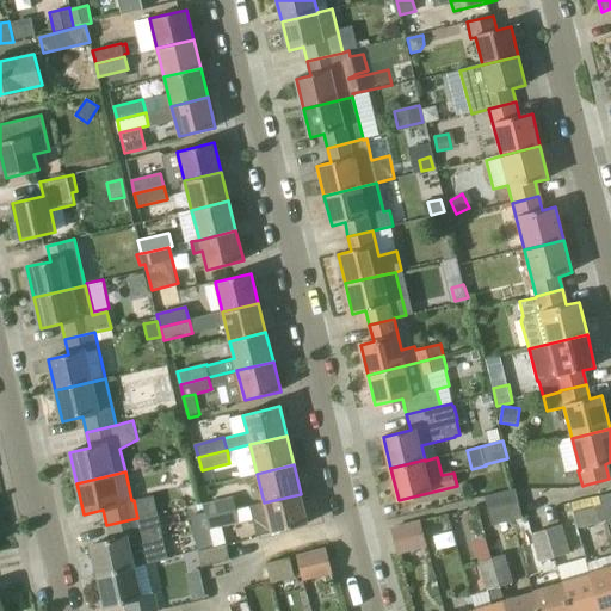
[(518,501),(516,489),(486,497),(489,511),(518,504),(518,501)]
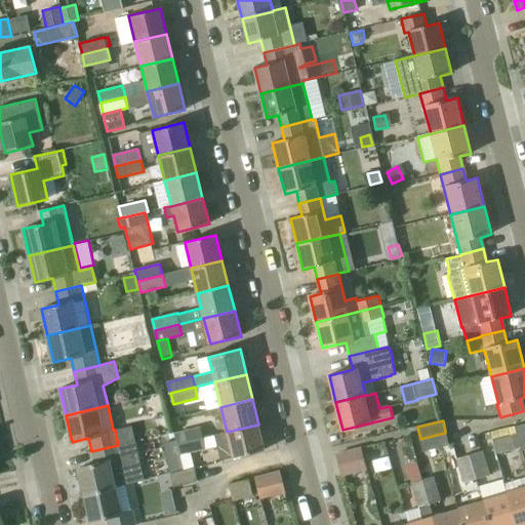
[(227,432),(214,435),(221,460),(265,450),(258,425),(227,432)]
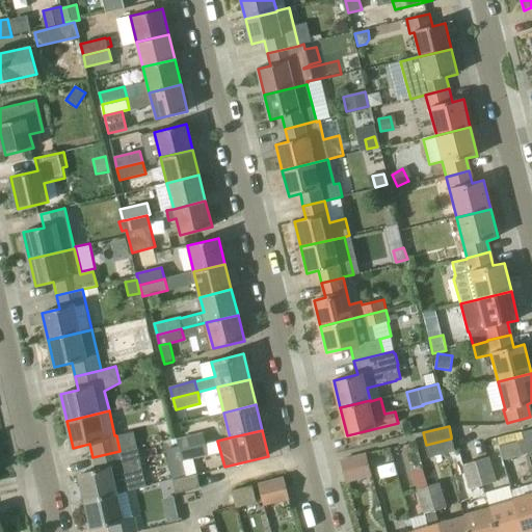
[(525,447),(531,444),(531,430),(521,433),(525,447)]
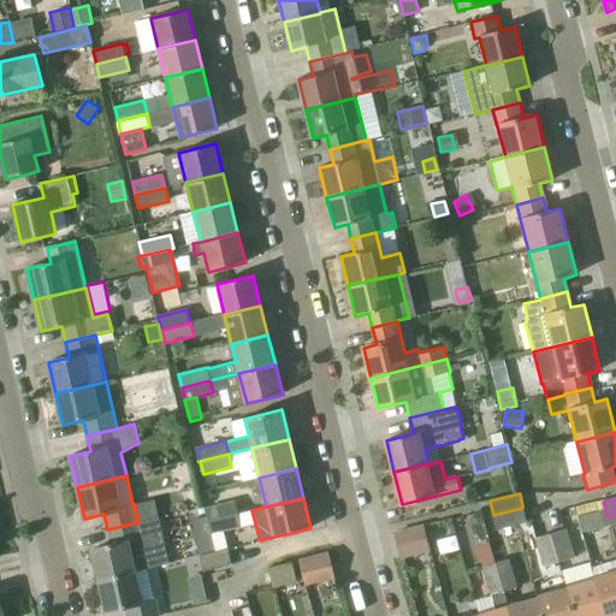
[(206,509),(208,521),(238,514),(236,501),(206,509)]
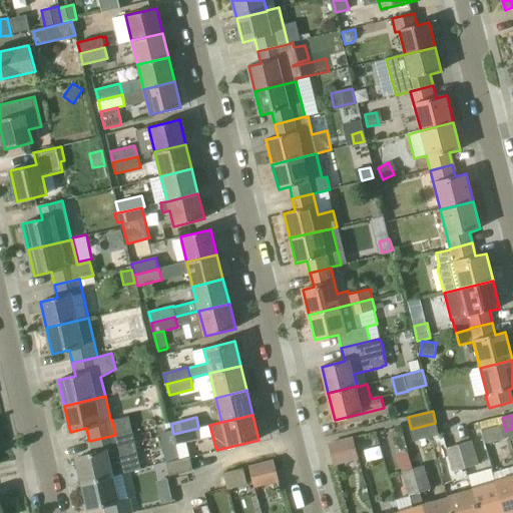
[(411,429),(414,441),(439,435),(435,421),(435,423),(411,429)]
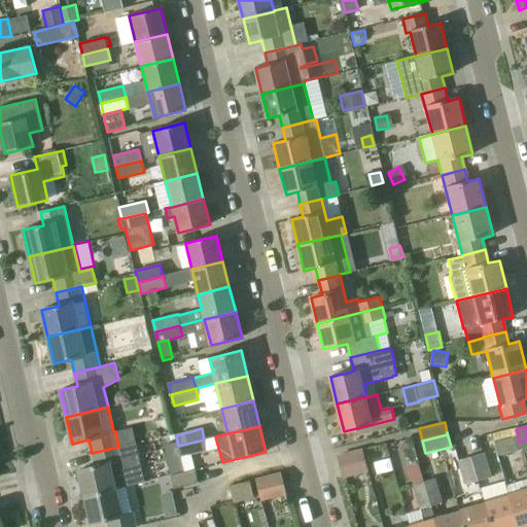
[(204,440),(178,446),(181,457),(207,451),(204,440)]
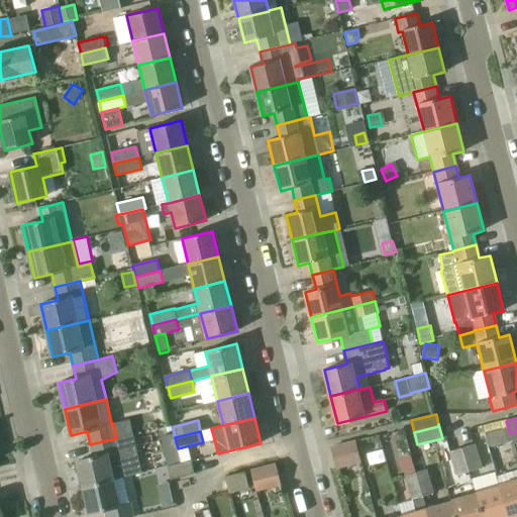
[(83,488),(114,480),(110,463),(138,457),(133,434),(116,438),(90,444),(93,457),(77,461),(83,488)]
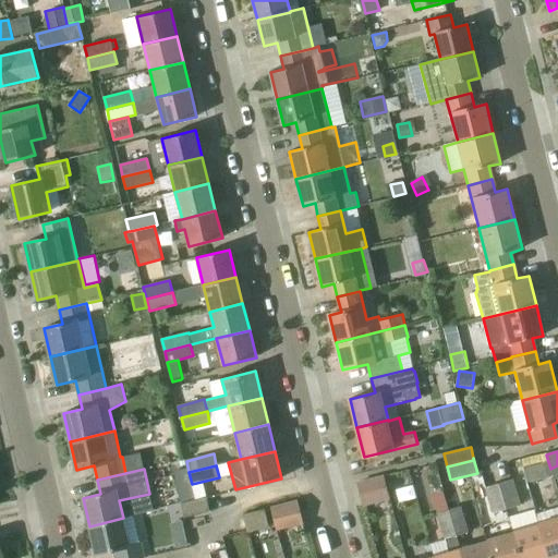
[(360,495),(387,487),(385,476),(356,484),(360,495)]
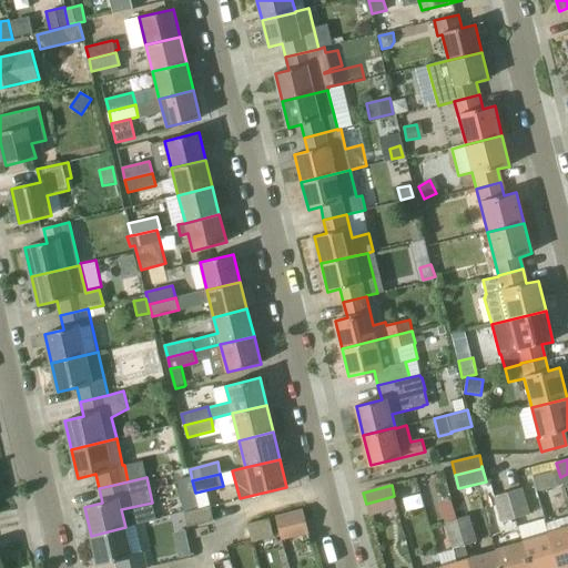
[(516,518),(529,514),(521,488),(508,493),(516,518)]
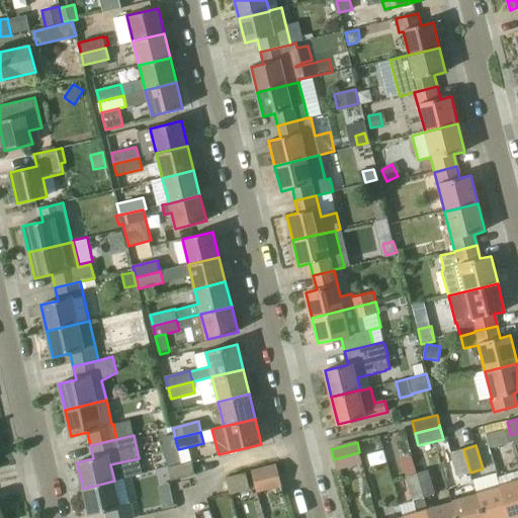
[(458,477),(470,472),(463,449),(451,453),(458,477)]
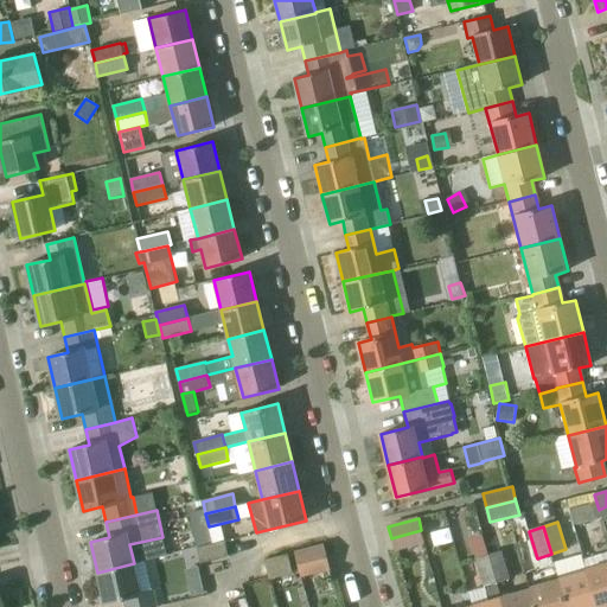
[(212,543),(209,528),(195,532),(198,547),(212,543)]
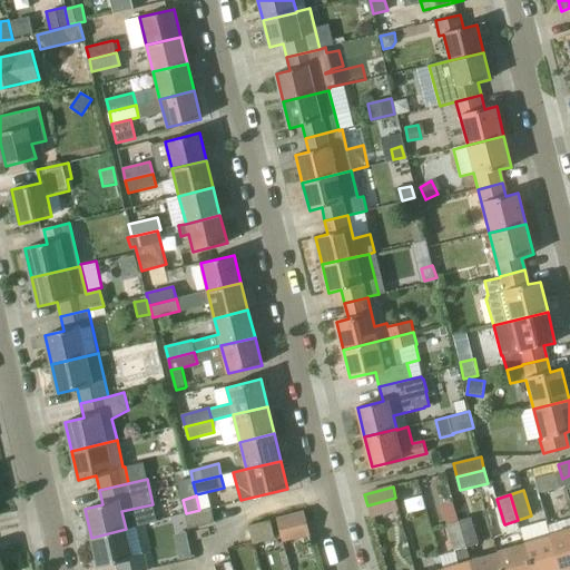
[(371,517),(399,509),(395,498),(367,505),(371,517)]
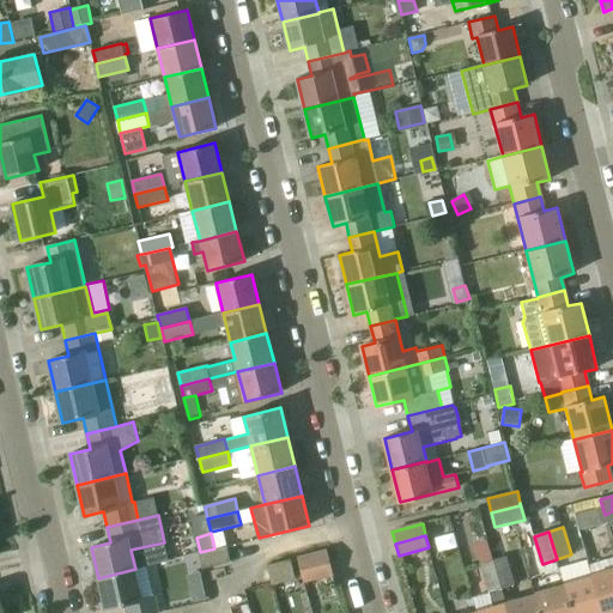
[(226,546),(214,548),(200,552),(204,569),(231,562),(226,546)]
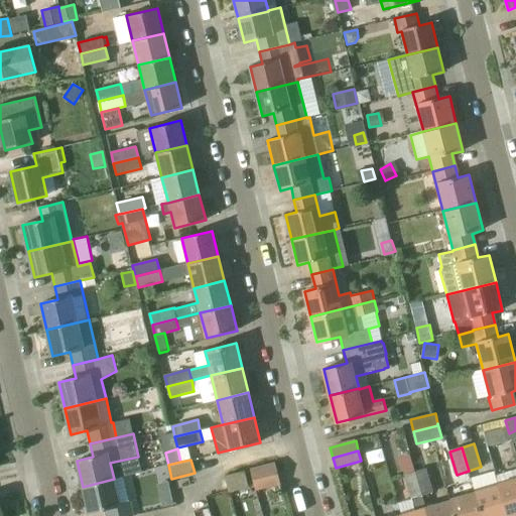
[(253,480),(278,475),(275,464),(251,470),(253,480)]
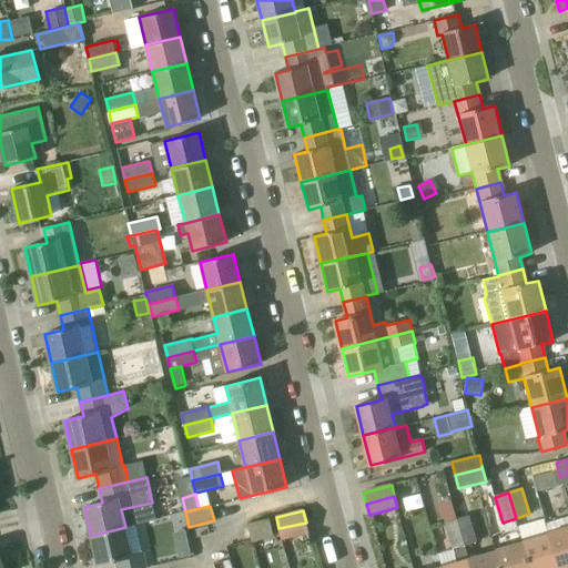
[(476,541),(469,516),(457,519),(464,546),(476,541)]
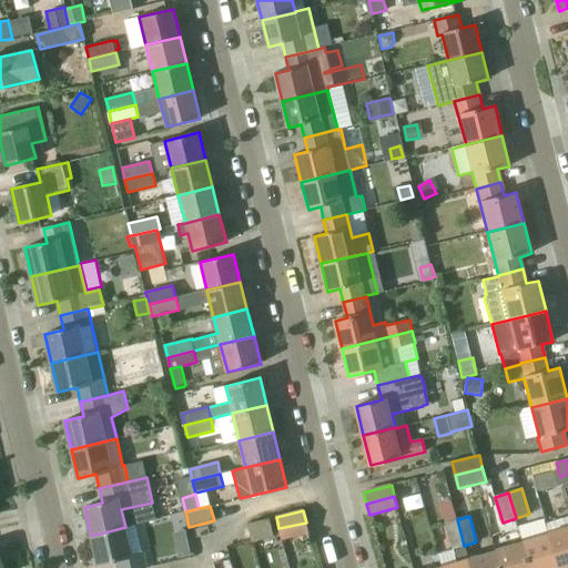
[(270,518),(247,524),(252,543),(275,537),(270,518)]
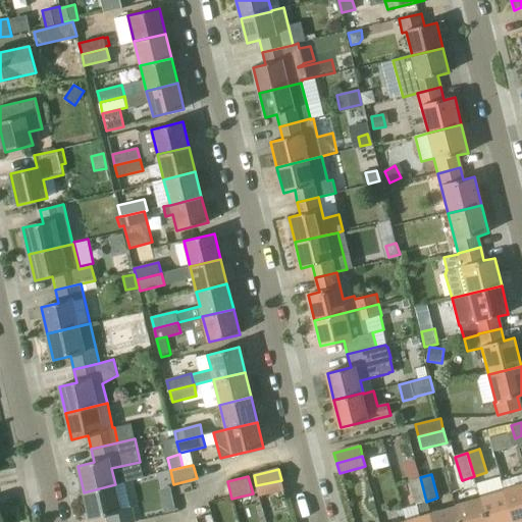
[(406,521),(432,521),(430,514),(426,502),(420,477),(409,480),(416,505),(420,517),(406,521)]
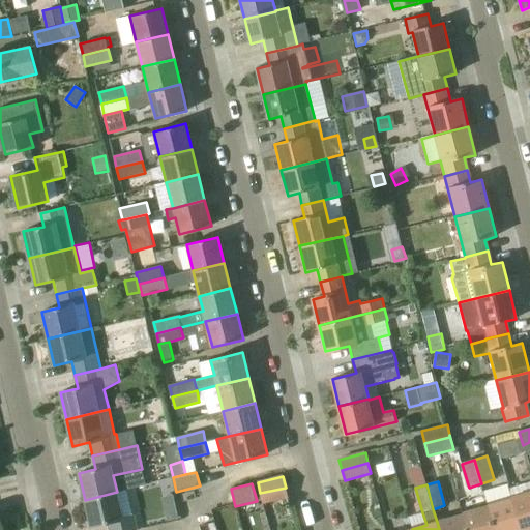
[(260,493),(263,503),(288,497),(286,488),(260,493)]
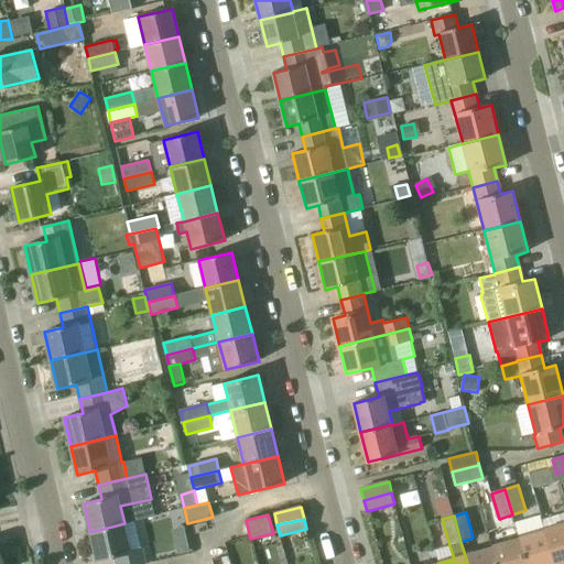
[(117,563),(145,563),(147,563),(143,549),(131,551),(125,523),(90,532),(97,560),(115,556),(117,563)]
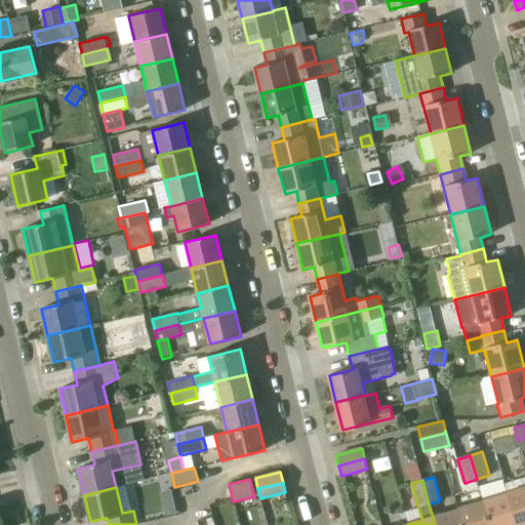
[(516,524),(517,524),(524,522),(524,488),(508,493),(516,524)]
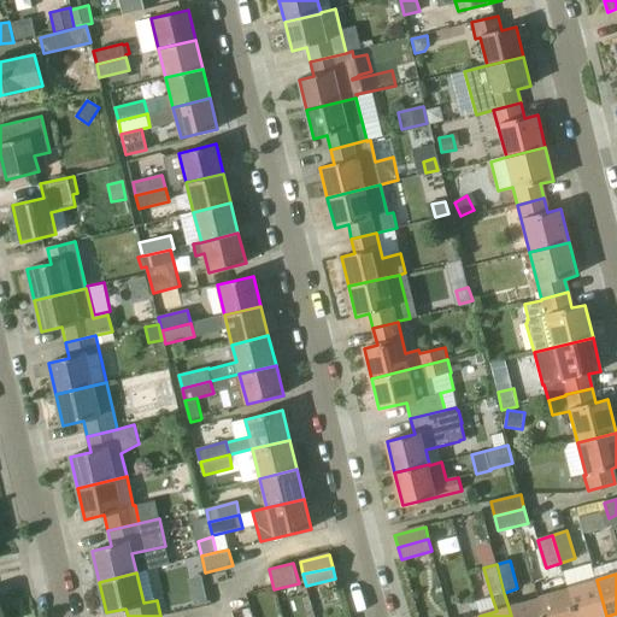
[(575,616),(606,616),(597,580),(566,588),(575,616)]
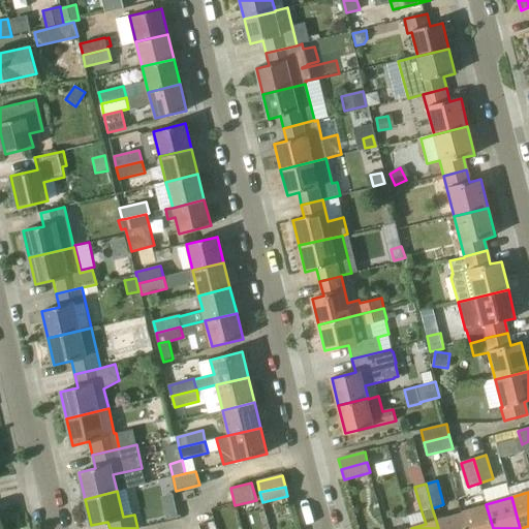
[(493,528),(486,504),(462,512),(466,528),(493,528)]
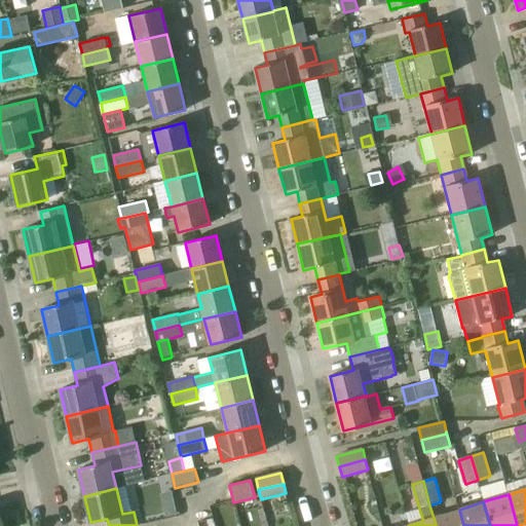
[(175,505),(163,509),(165,517),(177,515),(175,505)]
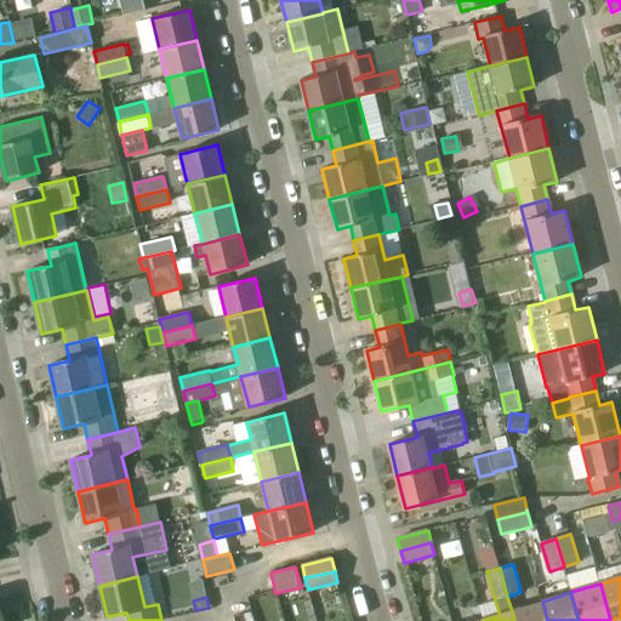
[(514,620),(547,620),(542,602),(512,611),(514,620)]
